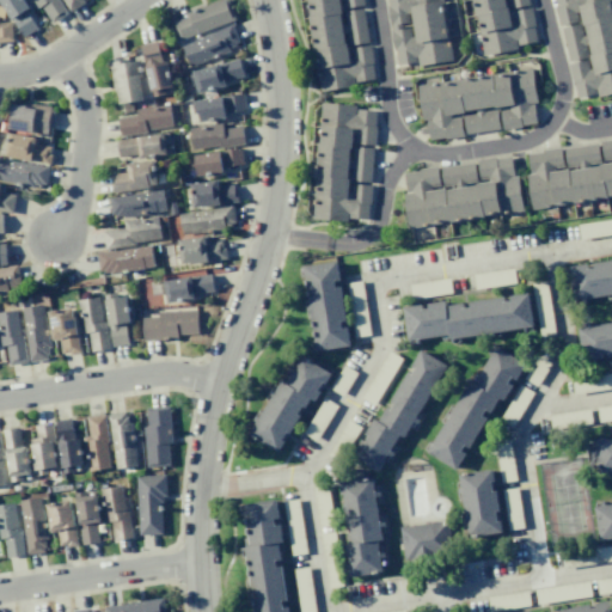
[(0,0),(24,0),(29,7),(25,11),(37,28),(24,37),(0,2),(0,0)]
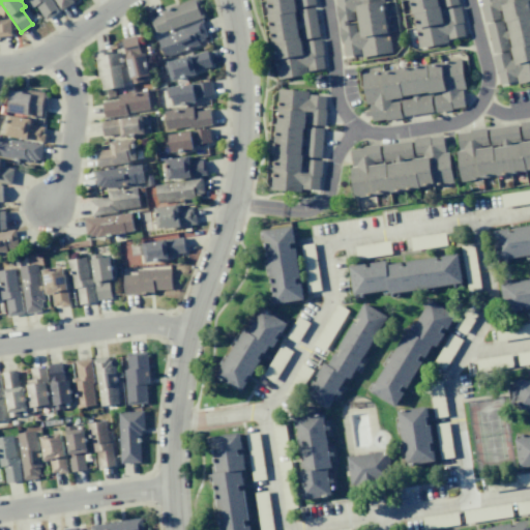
[(50,0),(58,11),(45,21),(35,6),(31,8),(25,0),(50,0)]
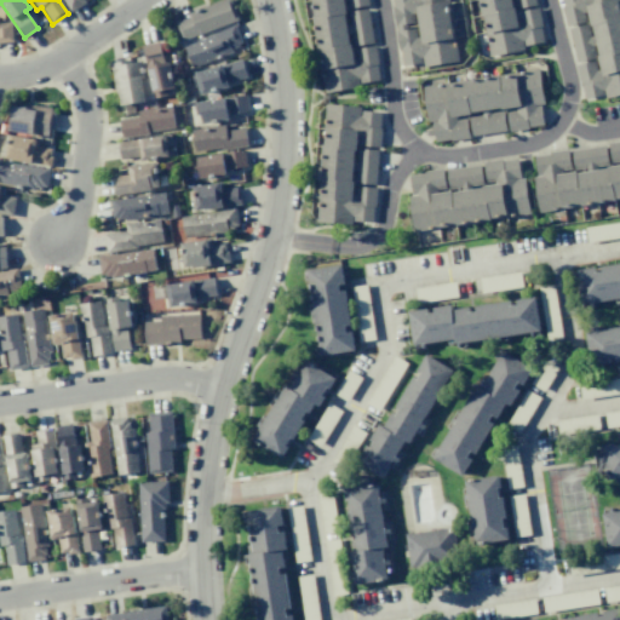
[(62,0),(82,0),(85,3),(70,12),(62,0)]
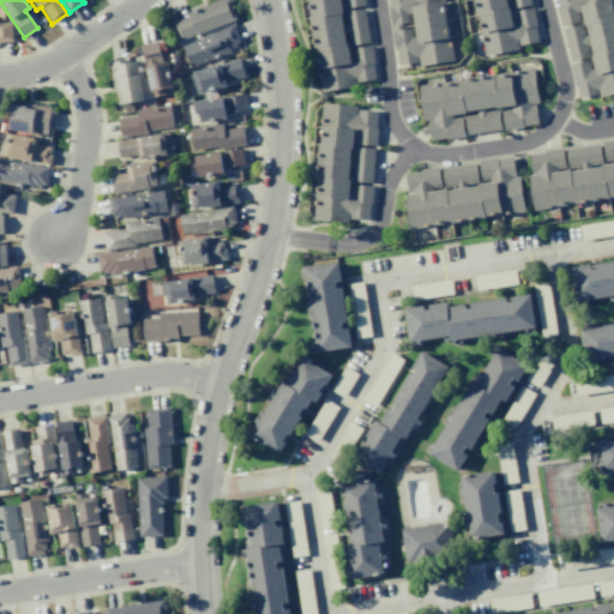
[(221,0),(228,0),(236,20),(180,41),(173,22),(186,17),(185,13),(221,0)]
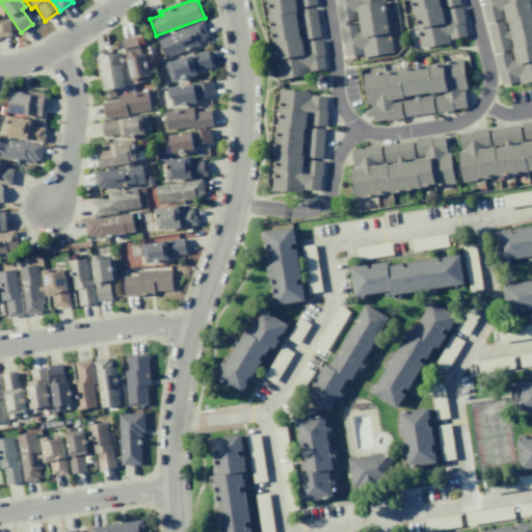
[(264,0),(276,79),(308,74),(307,71),(324,68),(322,55),(324,55),(321,38),(304,42),(307,49),(303,50),(301,37),(299,38),(298,29),(301,28),(303,40),(320,36),(315,7),(298,9),(300,21),(297,21),(295,11),(297,11),(295,0),(298,0),(299,7),(317,4),(316,0),(264,0)]
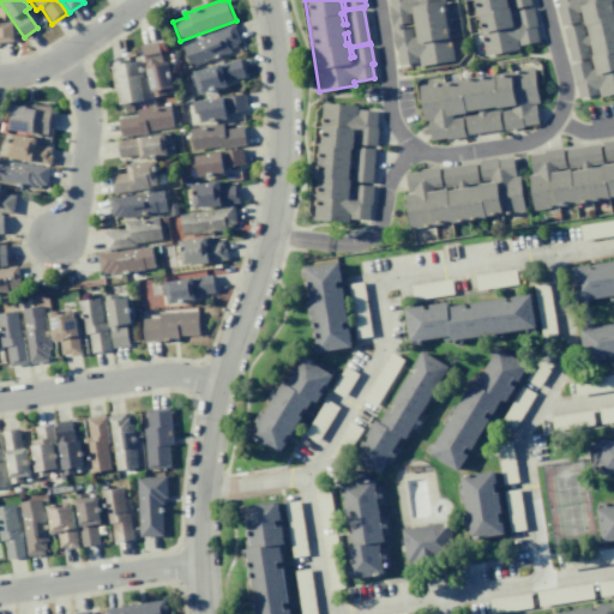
[(443,0),(452,60),(419,65),(417,61),(398,64),(396,49),(393,49),(387,5),(389,5),(387,0),(443,0)]
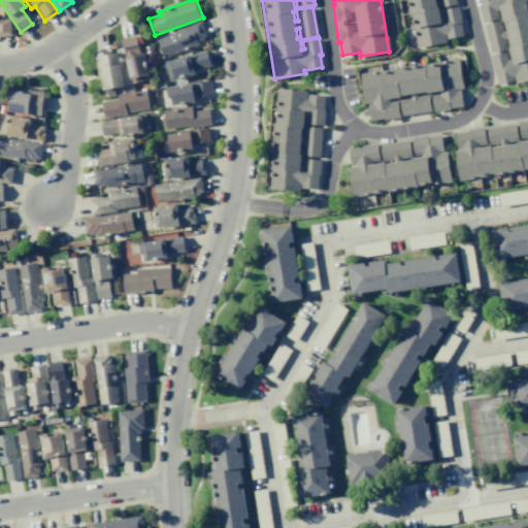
[(405,0),(414,47),(443,42),(443,39),(461,36),(459,24),(460,24),(458,7),(441,10),(442,18),(439,19),(437,6),(436,7),(435,0),(437,0),(439,8),(456,5),(455,0),(405,0)]
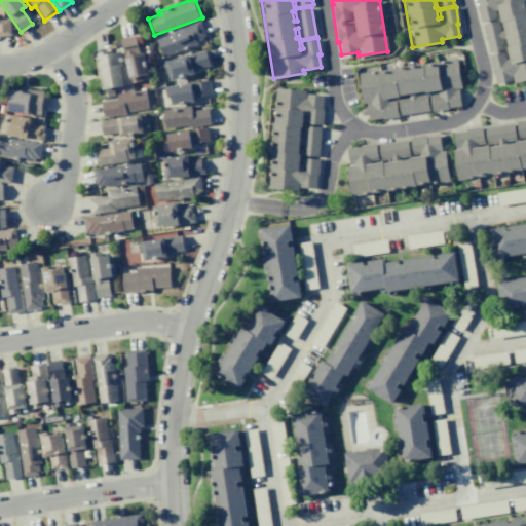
[(477,0),(525,0),(525,4),(525,80),(513,83),(511,76),(510,76),(511,80),(495,83),(492,71),(491,71),(487,54),(504,51),(505,60),(509,59),(505,47),(508,47),(505,38),(502,38),(504,48),(488,52),(482,24),(498,21),(500,31),(503,30),(501,22),(500,22),(497,10),(495,10),(497,17),(480,22),(477,6),(479,5),(477,0)]
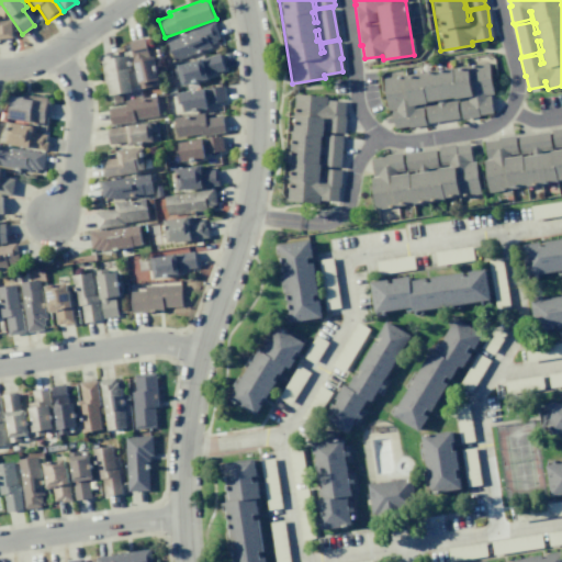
[(0,20),(9,20),(11,37),(0,38),(0,20)]
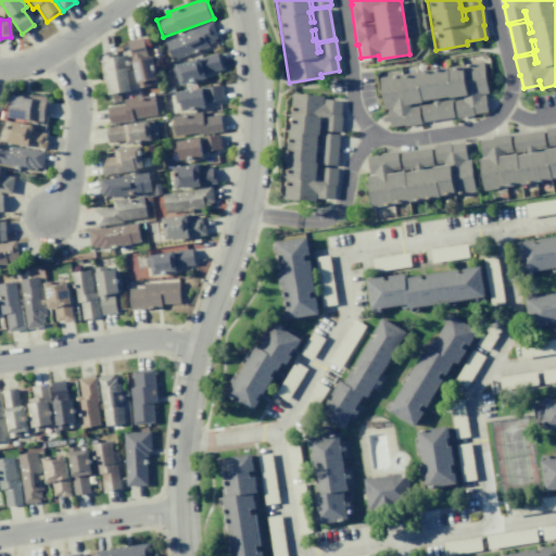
[(164,41),(210,23),(216,38),(213,39),(213,41),(206,43),(207,47),(172,61),(164,41)]
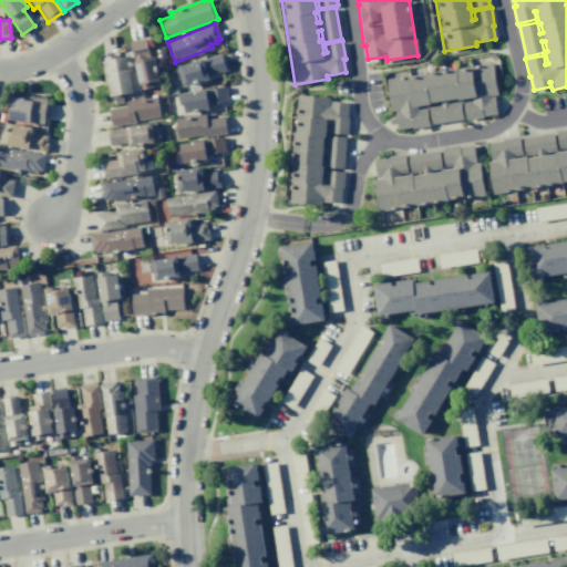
[(130,42),(145,39),(150,58),(154,57),(160,81),(151,82),(152,88),(141,90),(130,42)]
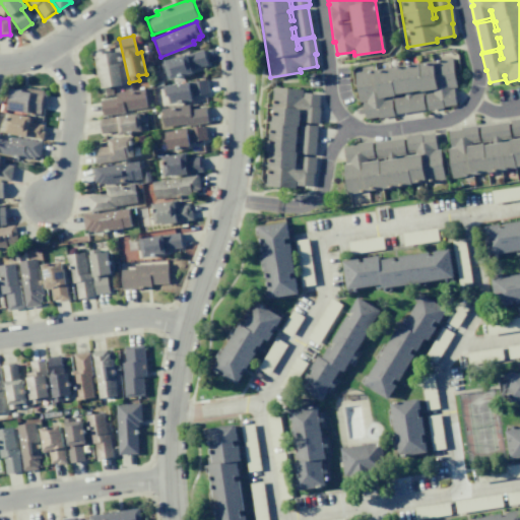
[(91,53),(110,50),(111,52),(119,51),(122,66),(119,67),(122,85),(112,87),(113,93),(106,94),(105,87),(101,88),(99,76),(101,76),(100,67),(94,68),(91,53)]
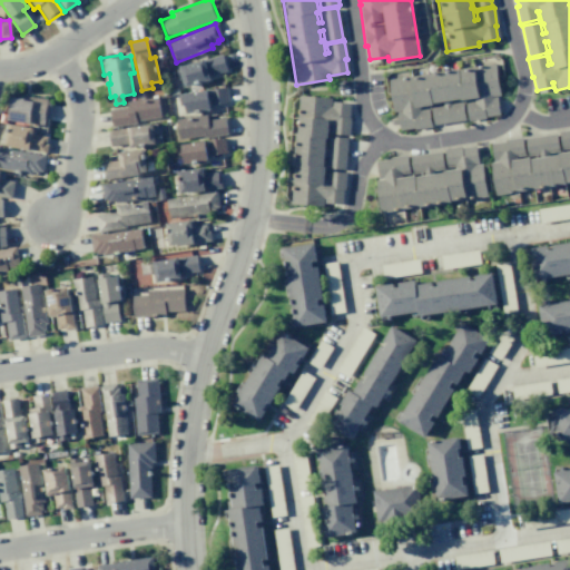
[(179,67),(223,55),(227,70),(208,76),(209,79),(185,87),(179,67)]
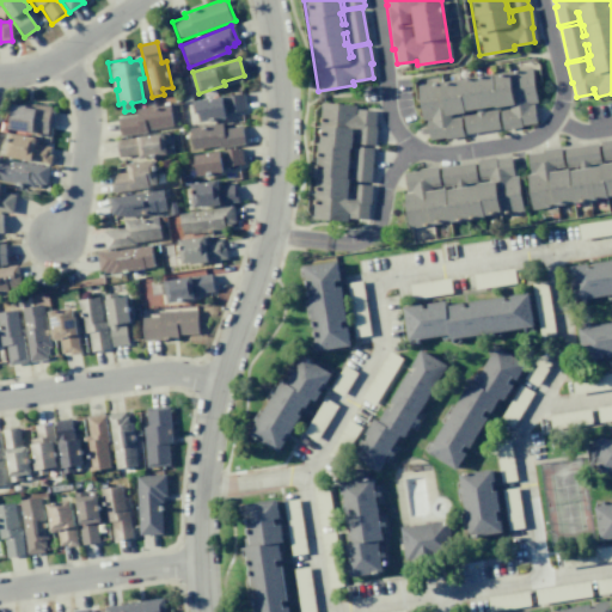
[(429,139),(426,120),(430,120),(430,118),(422,120),(416,86),(531,67),(537,102),(528,103),(528,104),(533,104),(536,122),(520,124),(520,126),(502,129),(499,110),(508,108),(508,105),(494,108),(494,105),(483,108),(483,111),(496,109),(499,128),(465,133),(463,114),(475,112),(473,109),(464,110),(464,112),(451,114),(451,117),(459,116),(463,135),(445,138),(444,136),(429,139)]
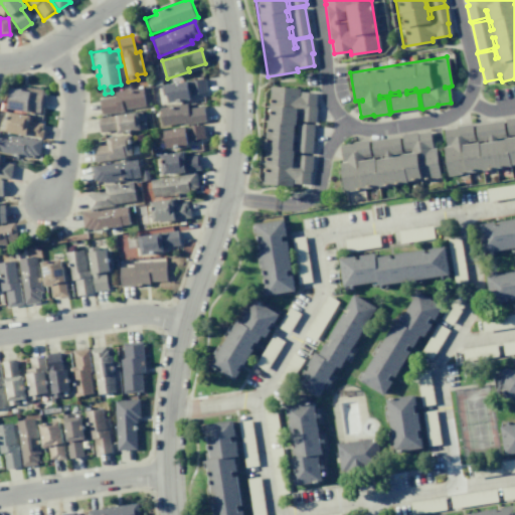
[(165,84),(204,78),(206,93),(189,95),(189,100),(168,103),(165,84)]
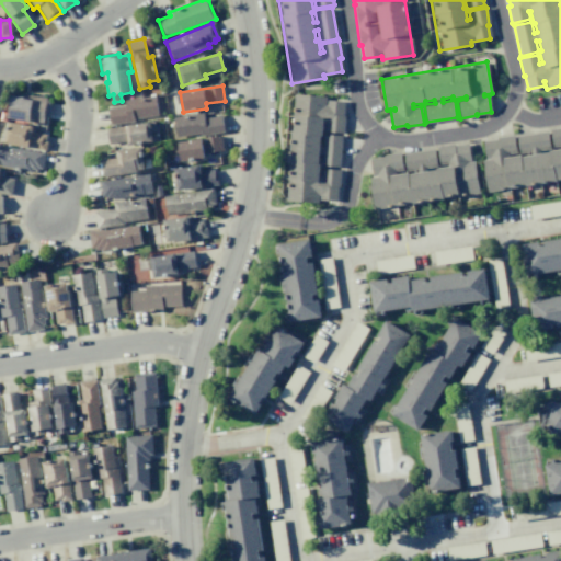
[(294,93),(286,197),(286,201),(298,201),(318,203),(318,195),(320,195),(320,199),(336,201),(338,186),(339,186),(340,170),(322,169),(322,178),(319,176),(320,163),(319,163),(319,153),(322,153),(321,165),(340,167),(342,136),(324,134),(323,146),(320,146),(320,136),(322,136),(322,122),(327,123),(327,132),(343,133),(345,101),(327,100),(327,104),(325,104),(327,95),(294,93)]
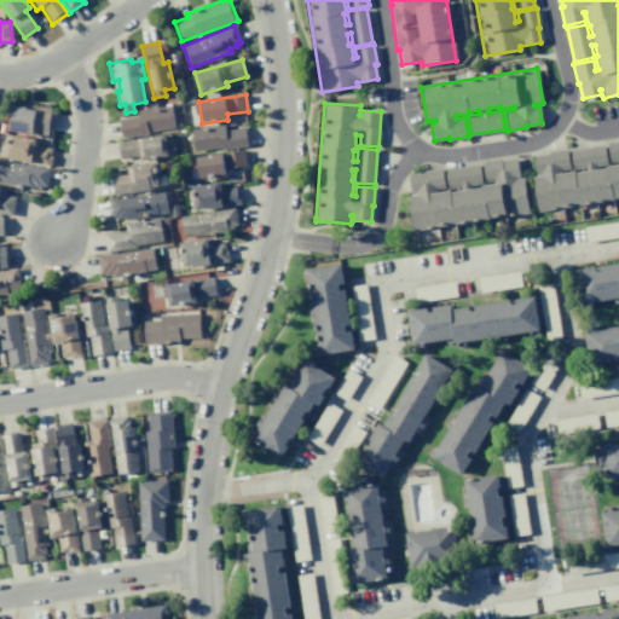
[(24,104),(51,108),(55,113),(52,128),(48,128),(47,138),(7,132),(11,104),(24,106),(24,104)]
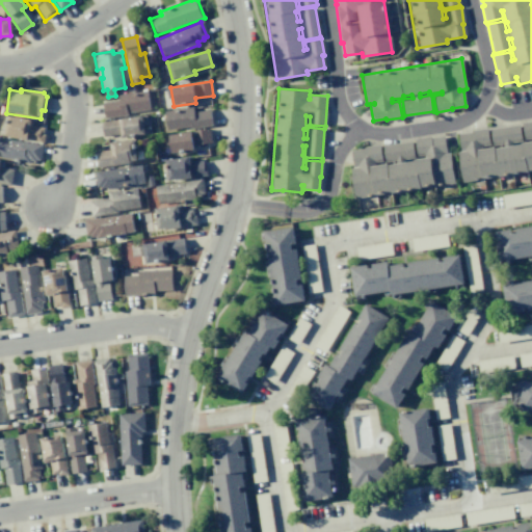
[(147,90),(150,109),(127,113),(128,115),(105,118),(102,103),(118,100),(118,96),(147,90)]
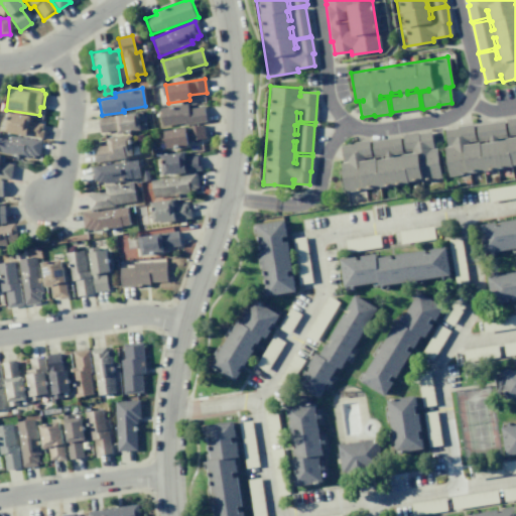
[(187,109),(204,106),(206,121),(183,124),(183,122),(161,125),(159,108),(187,104),(187,109)]
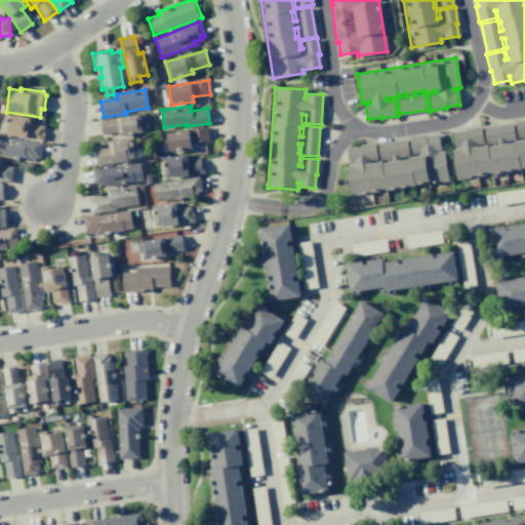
[(7,114),(33,118),(32,124),(43,126),(42,132),(44,132),(42,140),(3,133),(7,114)]
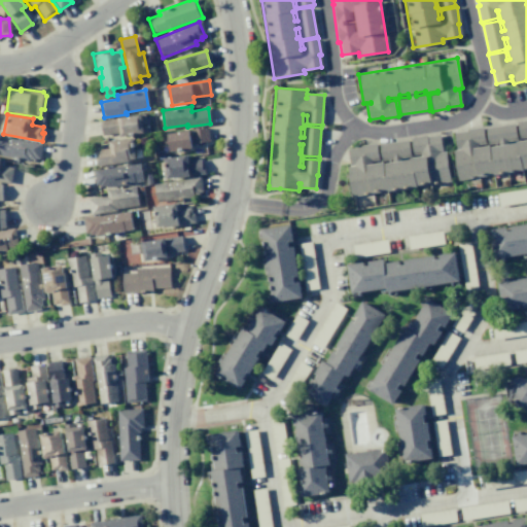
[(145,114),(146,125),(142,125),(144,133),(119,137),(119,132),(103,134),(101,121),(145,114)]
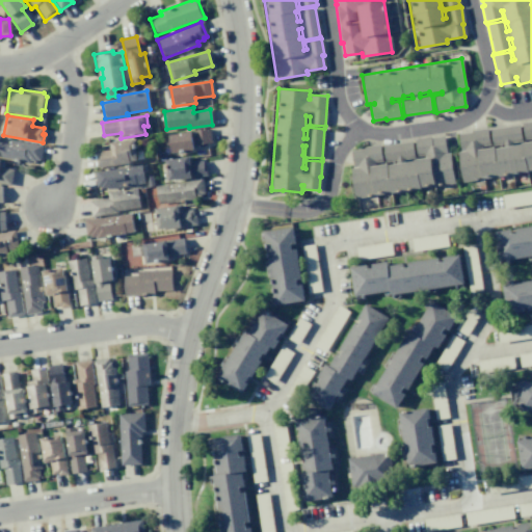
[(531,169),(462,181),(457,152),(464,151),(464,150),(460,150),(458,134),(472,132),(471,131),(487,128),(490,144),(482,147),(482,149),(495,147),(495,149),(504,147),(503,143),(493,145),(490,129),(520,125),(522,141),(511,142),(511,145),(521,144),(521,142),(531,141),(531,138),(525,139),(522,123),(531,121),(531,169)]
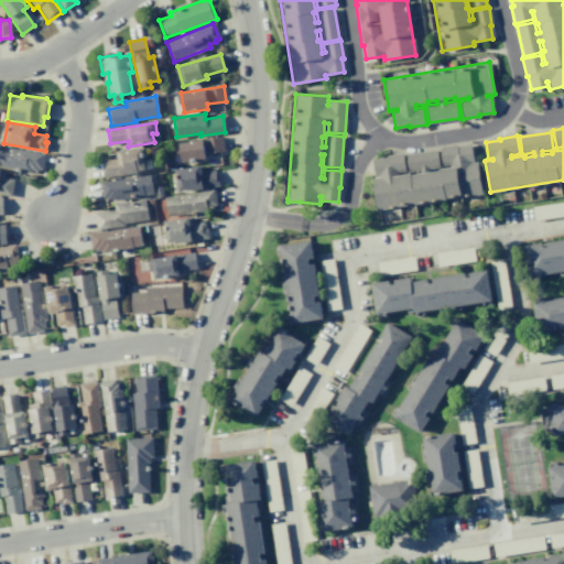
[(179,142),(221,136),(225,151),(205,154),(205,159),(182,162),(179,142)]
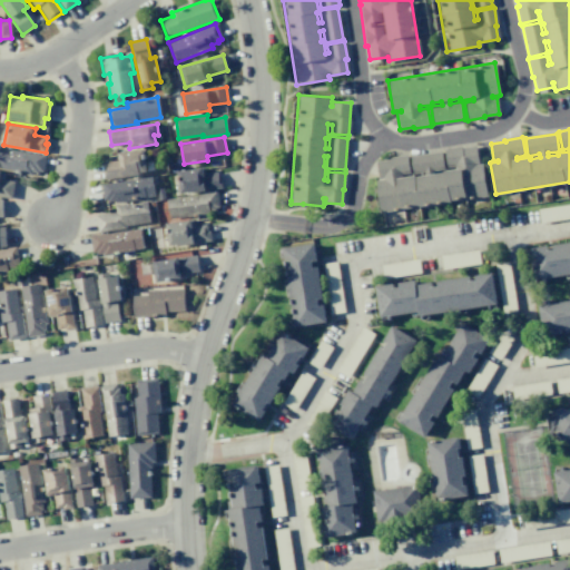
[(0,146),(0,168),(32,175),(32,173),(39,174),(39,170),(42,172),(46,156),(0,146)]
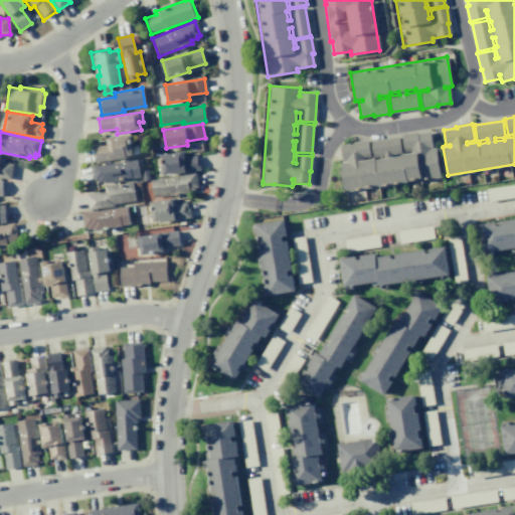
[(430,132),(432,147),(427,148),(428,149),(436,148),(440,176),(343,191),(339,163),(346,162),(346,160),(342,161),(340,146),(352,144),(352,142),(368,140),(370,156),(362,157),(363,160),(374,158),(374,160),(383,158),(383,155),(373,157),(370,141),(398,136),(401,152),(390,154),(391,157),(400,156),(399,154),(411,152),(410,150),(403,151),(401,135),(416,132),(416,134),(430,132)]
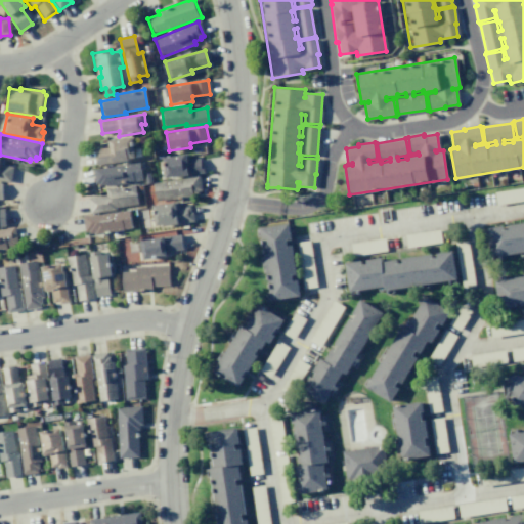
[(132,136),(135,158),(97,164),(95,149),(110,146),(108,140),(132,136)]
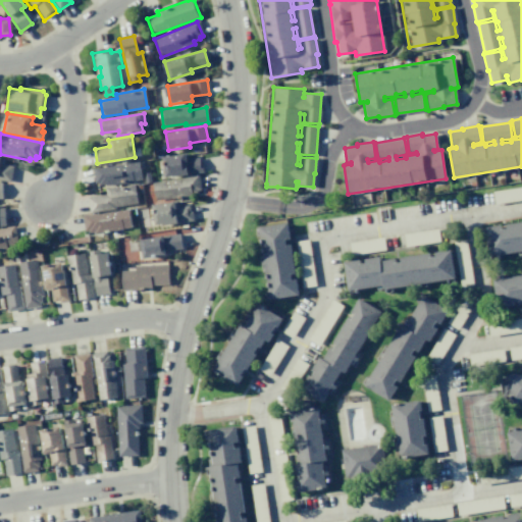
[(161,156),(164,177),(204,171),(202,162),(200,163),(199,157),(188,158),(187,152),(161,156)]
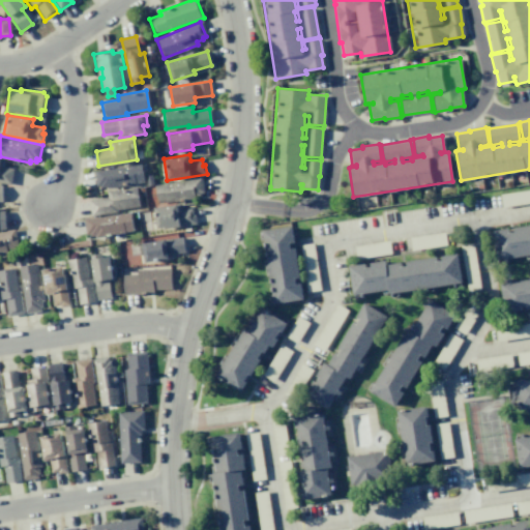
[(3,167),(13,168),(10,184),(0,182),(0,158),(5,159),(3,167)]
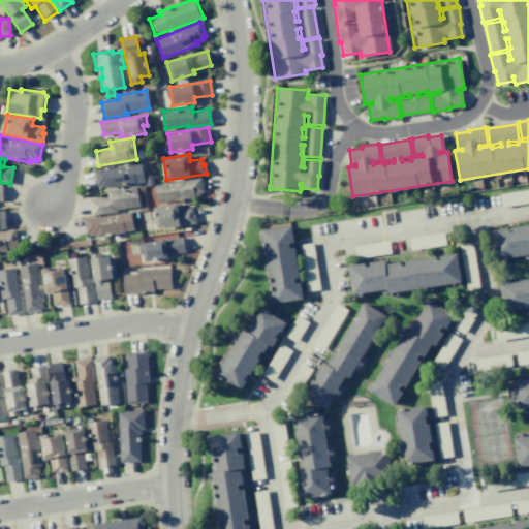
[(141,163),(143,182),(106,188),(106,186),(100,187),(99,185),(96,186),(94,170),(141,163)]
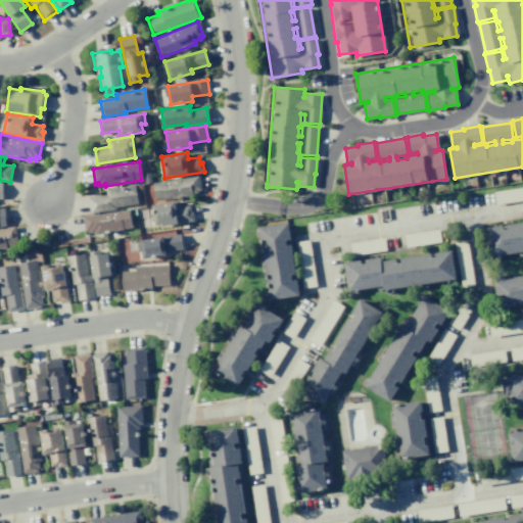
[(143,173),(149,172),(151,183),(145,184),(143,173)]
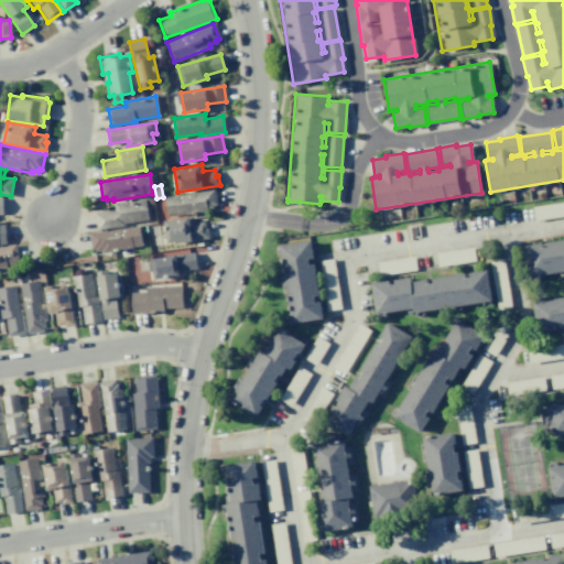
[(164,196),(215,190),(217,205),(213,206),(213,208),(206,209),(207,212),(166,217),(164,196)]
